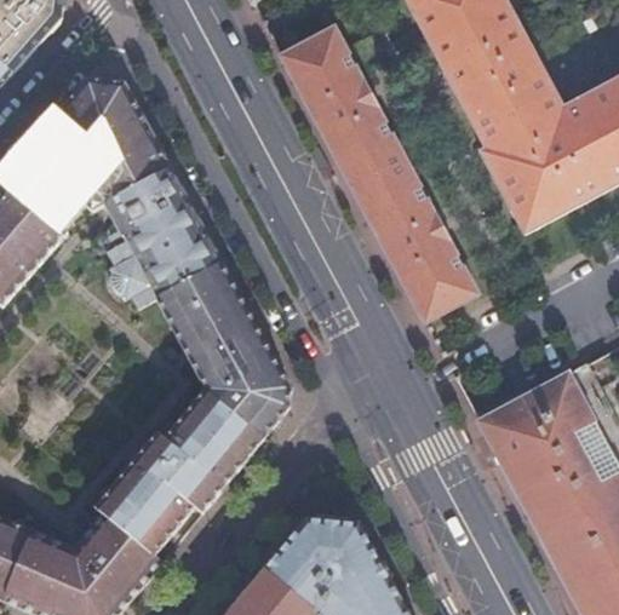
[(0,63),(10,72),(59,17),(61,0),(0,0),(0,63)]
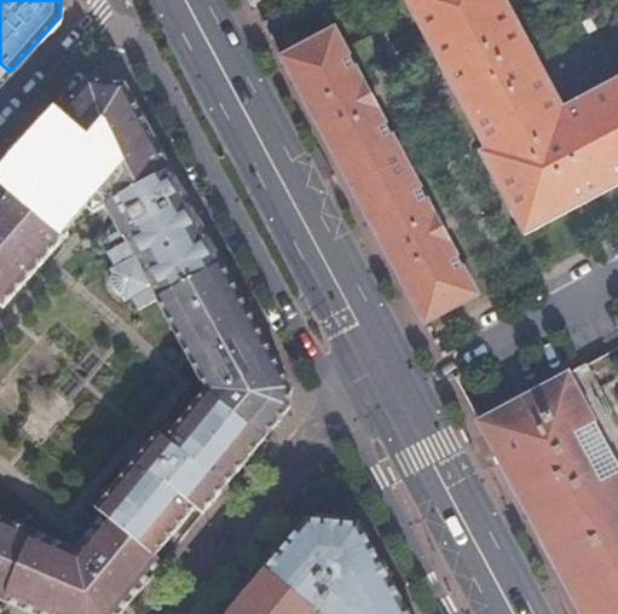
[(416,0),(495,148),(489,150),(532,231),(617,185),(617,80),(571,105),(513,0),(416,0)]
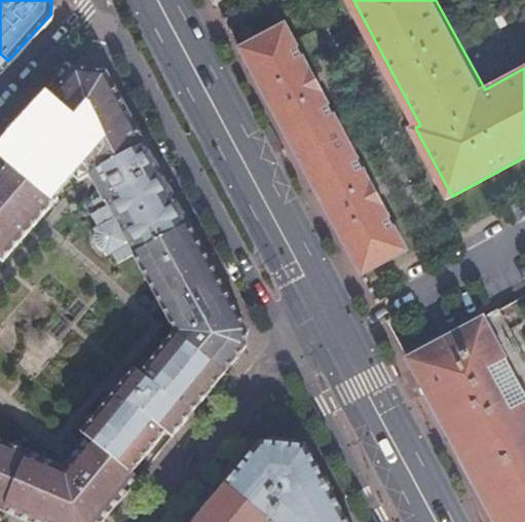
[(287,25),(240,48),(364,275),(409,252),(287,25)]
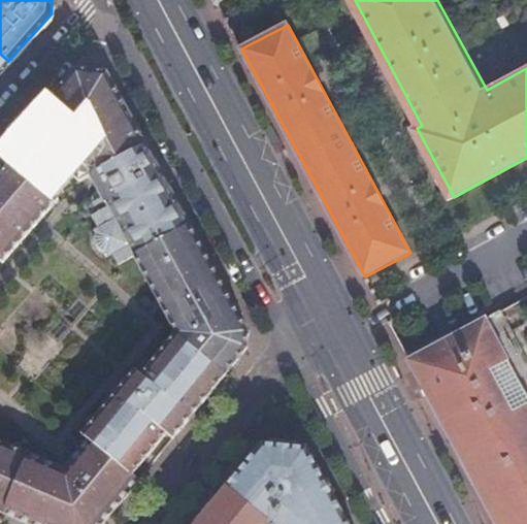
[(0,70),(8,61),(0,54),(0,70)]
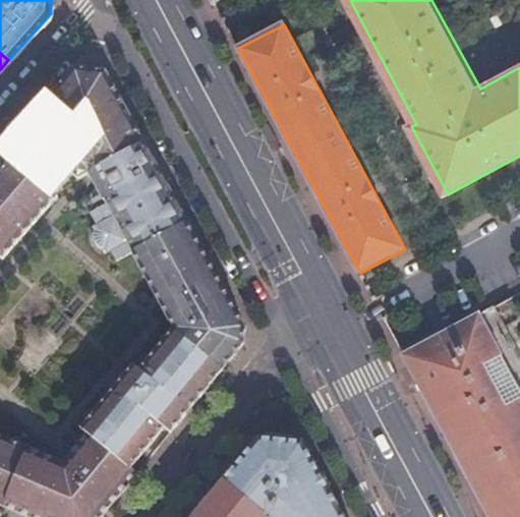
[(0,500),(40,516),(93,516),(154,447),(243,341),(244,328),(229,299),(183,215),(167,184),(104,68),(71,67),(59,80),(45,97),(0,147),(0,254),(52,195),(47,190),(66,169),(90,170),(103,195),(88,205),(95,217),(90,220),(92,225),(92,227),(92,231),(93,235),(94,238),(97,240),(100,242),(103,243),(104,247),(110,245),(115,255),(130,248),(172,326),(137,366),(132,361),(79,424),(84,428),(63,454),(58,455),(0,429),(0,500)]
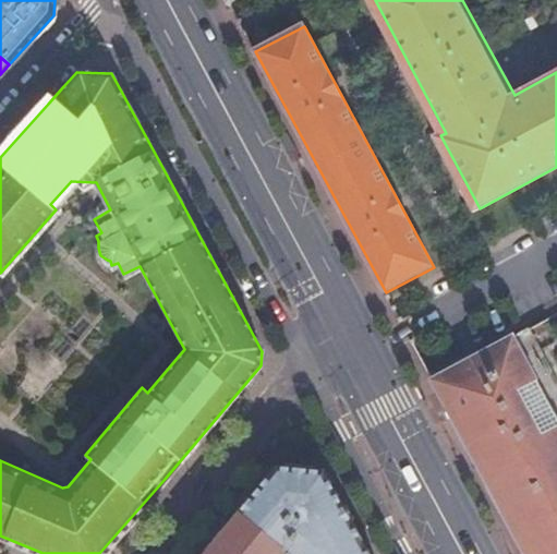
[(556,553),(556,414),(511,329),(430,374),(528,553),(556,553)]
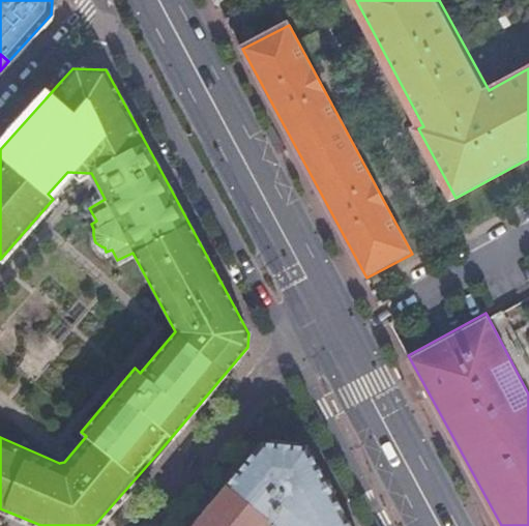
[(268,525),(271,523),(274,525),(350,525),(340,506),(307,445),(262,442),(193,525),(268,525)]
